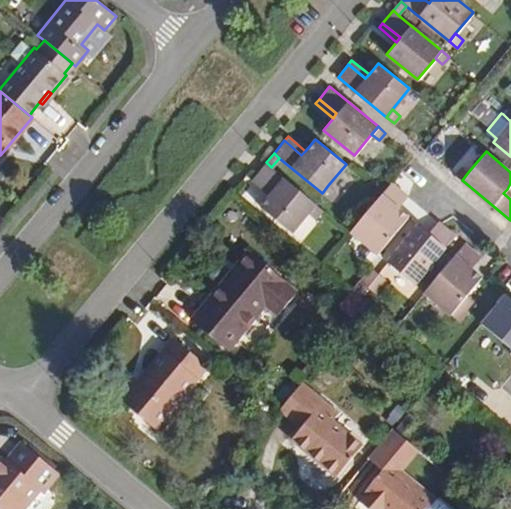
[(259,206),(290,231),(308,210),(314,202),(271,167),(266,162),(256,175),(273,189),(269,194),(259,206)]
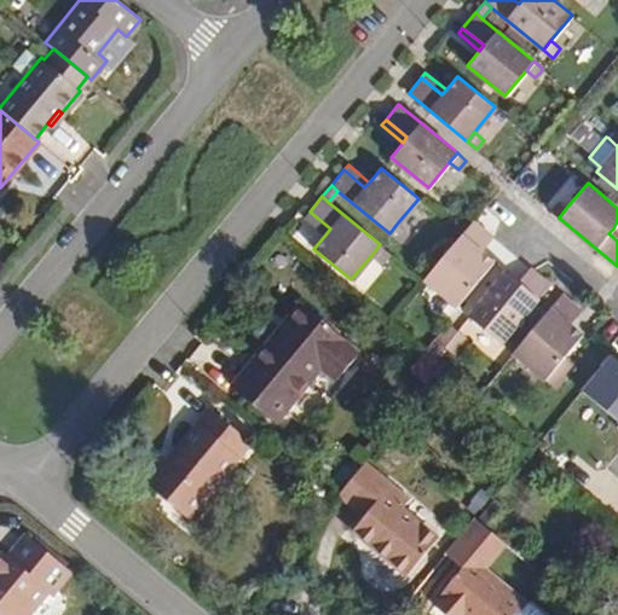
[(566,208),(558,199),(549,209),(559,218),(566,208)]
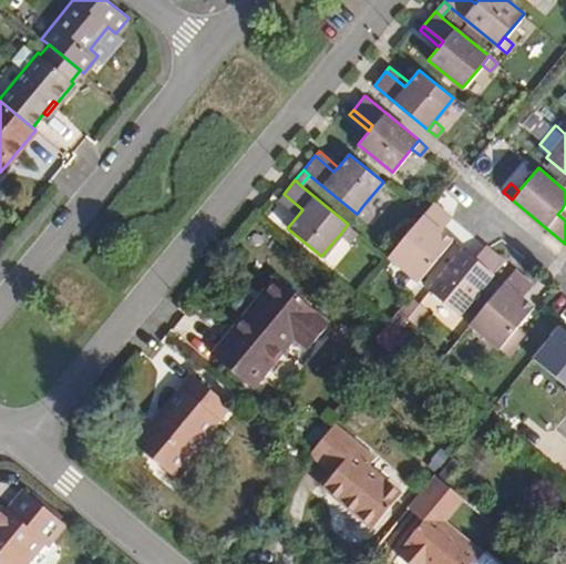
[(302,209),(284,194),(279,198),(298,215),(302,209)]
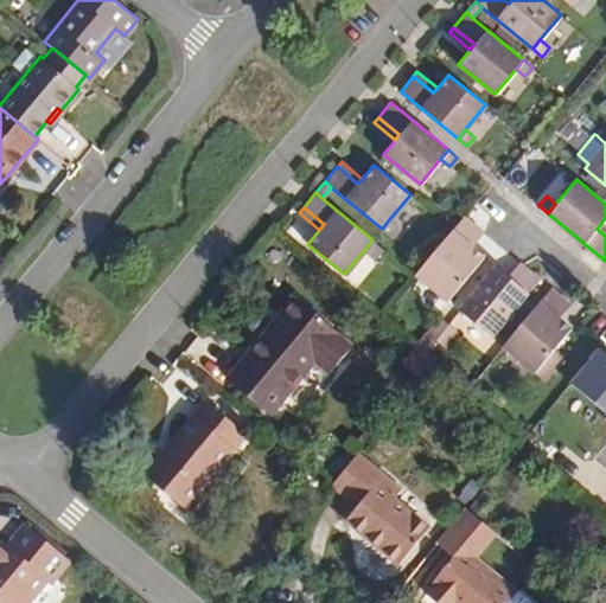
[(484,256),(471,245),(466,242),(477,228),(463,216),(415,274),(447,301),(484,256)]
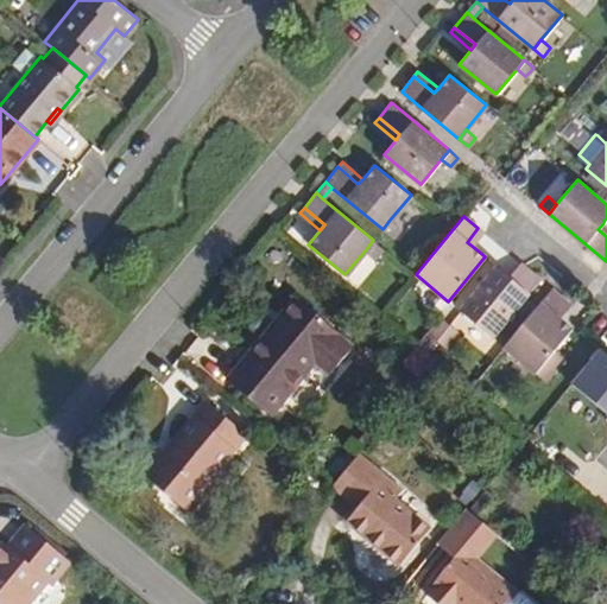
[(399,228),(390,220),(383,229),(392,237),(399,228)]
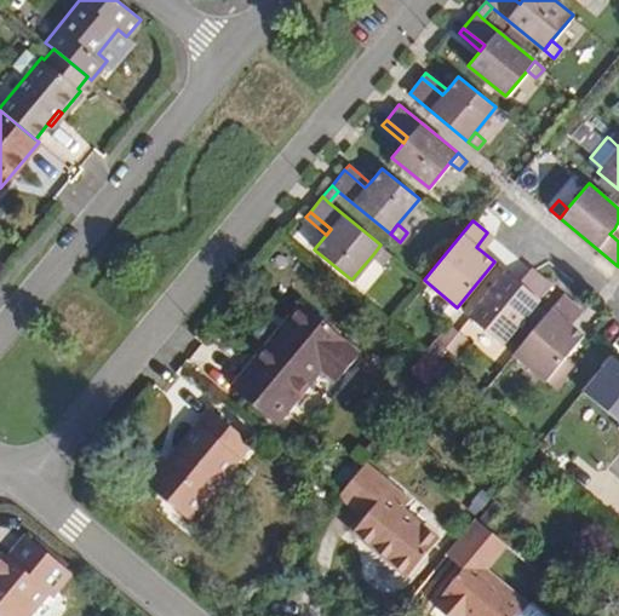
[(492,237),(487,232),(476,247),(481,251),(492,237)]
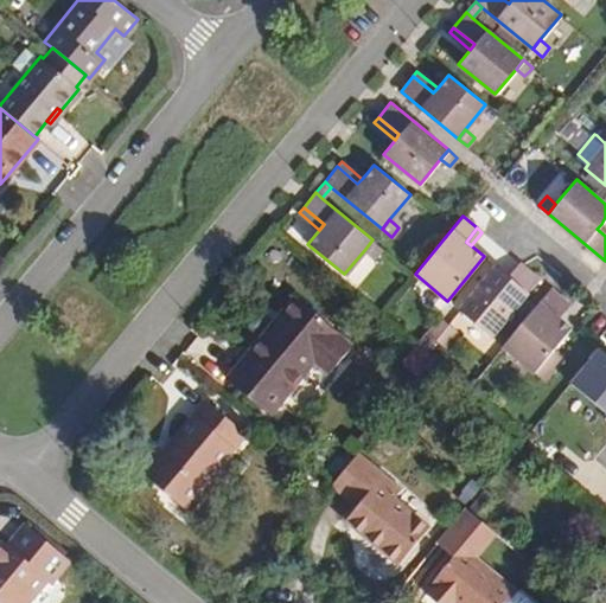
[(382,248),(372,239),(365,249),(375,256),(382,248)]
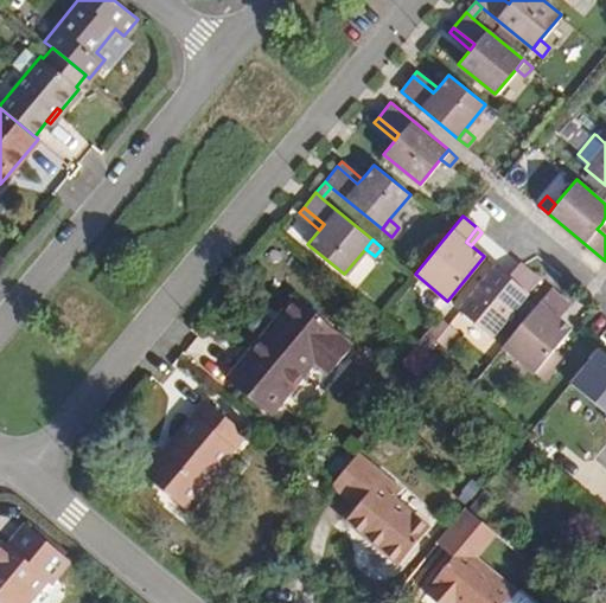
[(514,281),(525,267),(522,265),(520,263),(509,276),(514,281)]
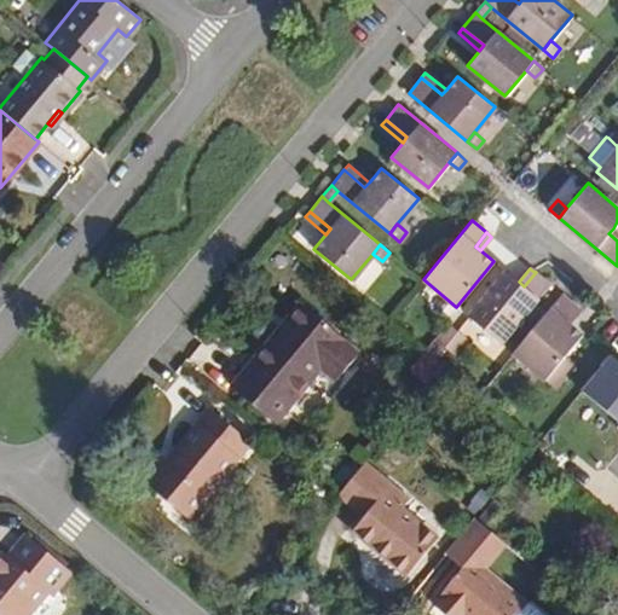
[(536,272),(524,286),(519,282),(504,271),(468,317),(501,343),(549,284),(536,272)]
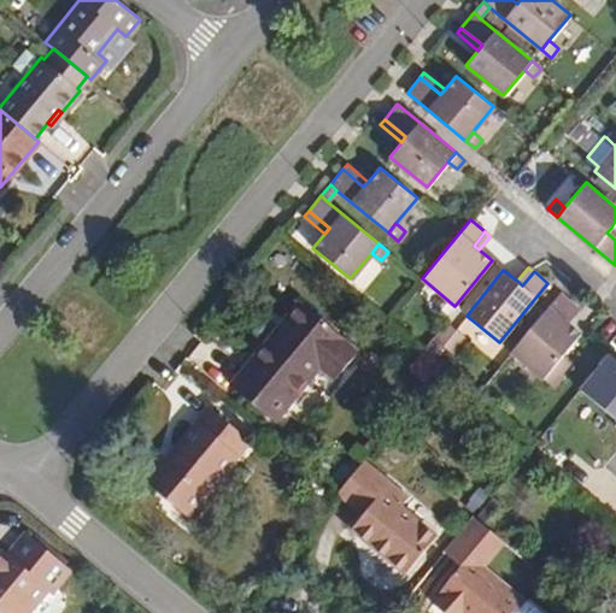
[(562,318),(573,304),(559,293),(510,352),(543,378),(580,334),(567,323),(562,318)]
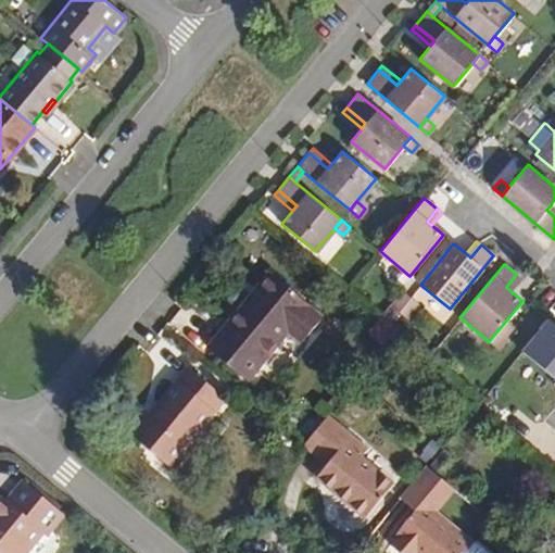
[(273,273),(268,269),(244,299),(249,302),(273,273)]
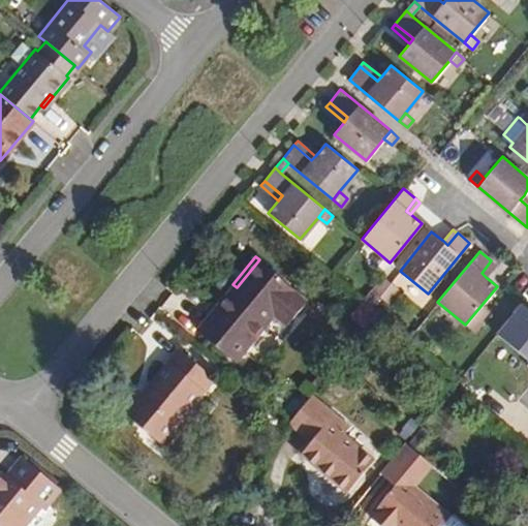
[(272,315),(284,325),(306,298),(259,259),(237,287),(233,284),(195,330),(235,362),(272,315)]
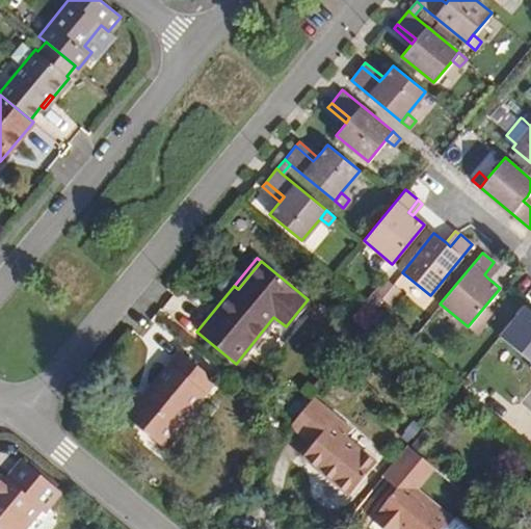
[(499,266),(494,262),(484,274),(488,279),(499,266)]
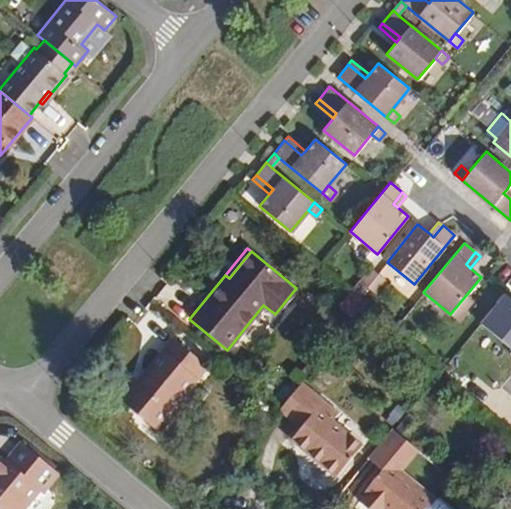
[(367,285),(377,272),(369,266),(359,279),(367,285)]
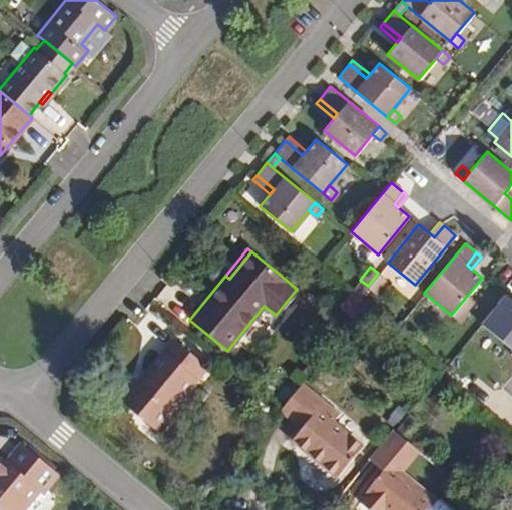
[(386,280),(378,273),(368,286),(376,293),(386,280)]
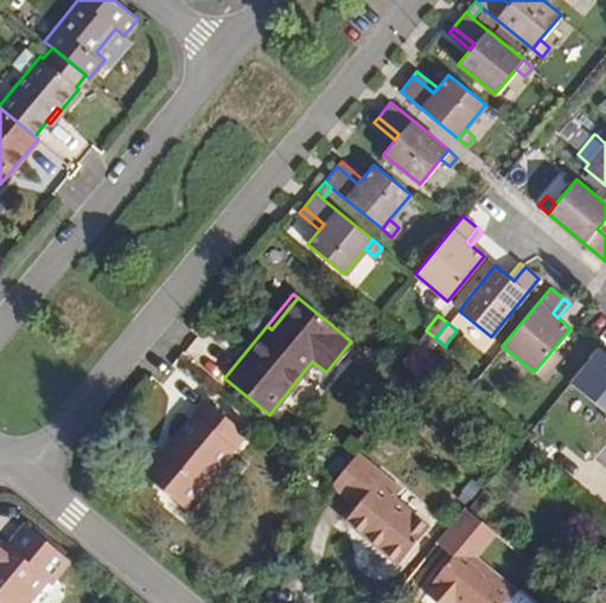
[(571,378),(605,409),(605,341),(571,378)]
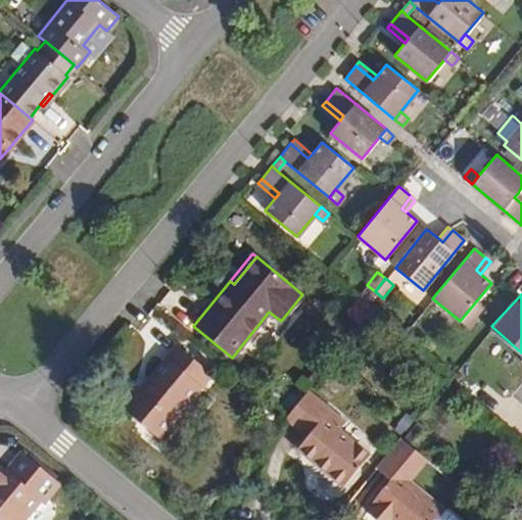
[(176,344),(140,388),(137,385),(120,406),(160,439),(179,419),(175,416),(210,372),(176,344)]
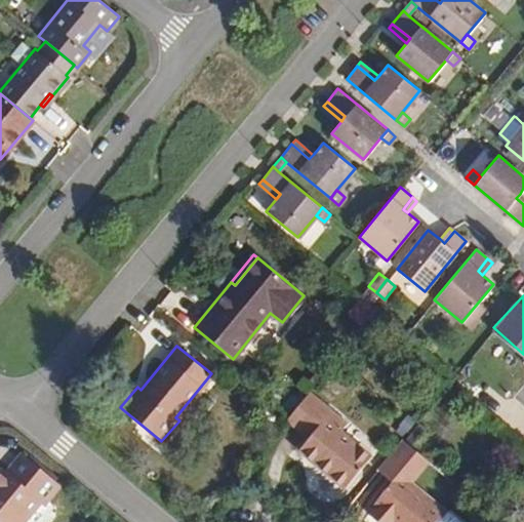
[(371,454),(340,430),(347,422),(309,391),(285,418),(306,435),(307,433),(311,436),(299,450),(345,487),(371,454)]
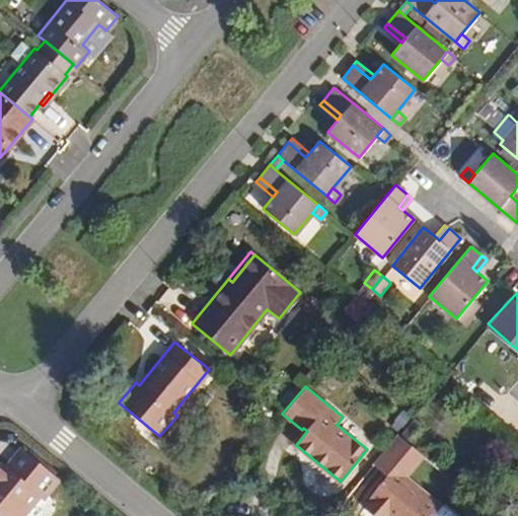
[(455,515),(405,474),(423,454),(397,433),(372,463),(385,474),(364,501),(367,503),(363,507),(373,515),(378,515),(381,513),(384,515),(455,515)]
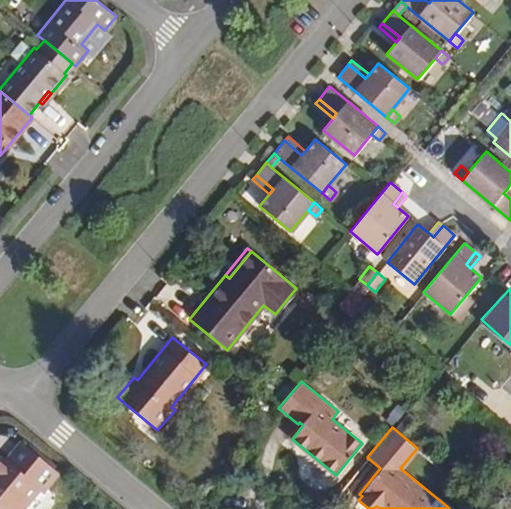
[(20,439),(5,457),(1,454),(0,456),(0,508),(21,508),(40,487),(42,489),(57,471),(20,439)]
